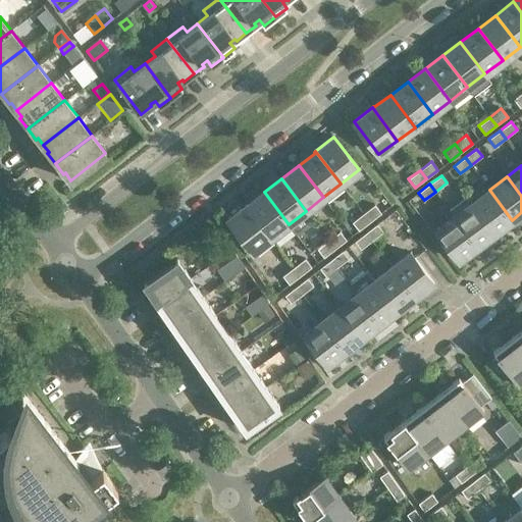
[(512,220),(489,190),(472,203),(494,233),(512,220)]
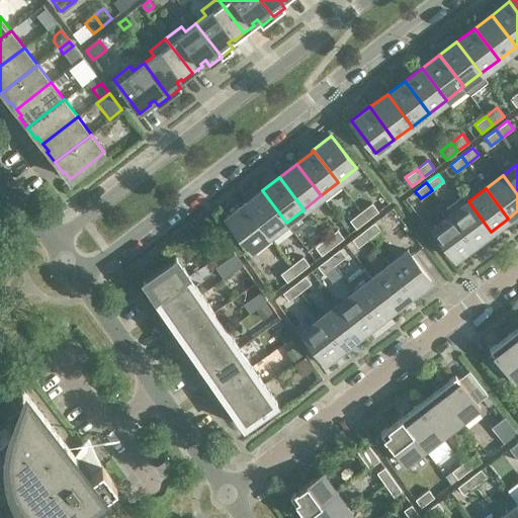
[(286,223),(262,190),(245,203),(245,202),(244,203),(269,236),(286,223)]
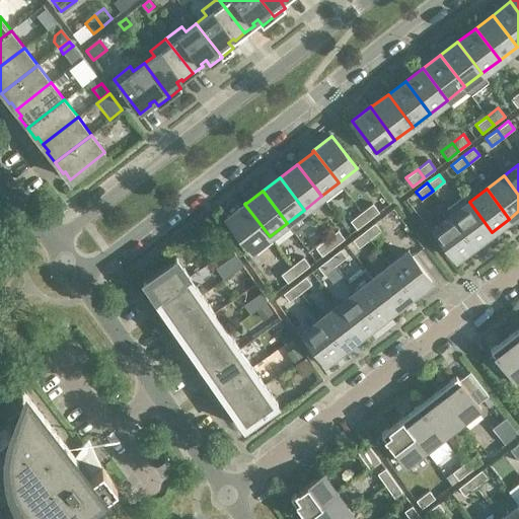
[(492,232),(469,202),(451,215),(474,245),(475,245),(474,244),(492,232)]
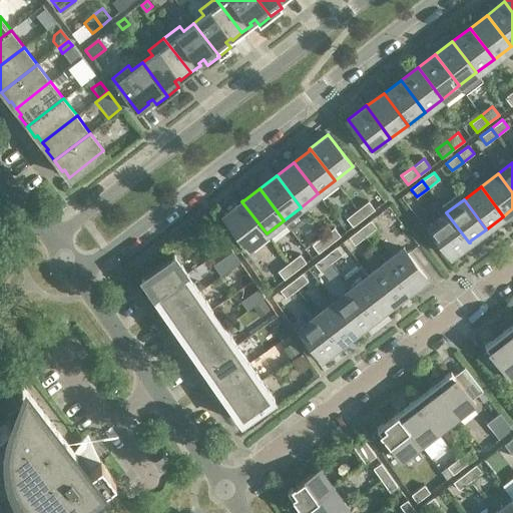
[(267,233),(241,201),(223,214),(248,247),(267,233)]
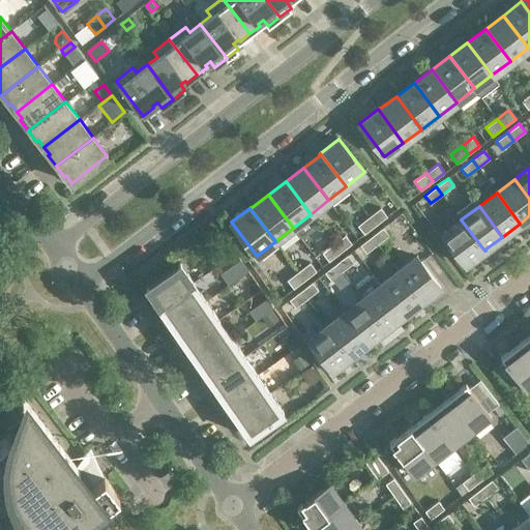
[(381,208),(369,216),(376,226),(387,216),(381,208)]
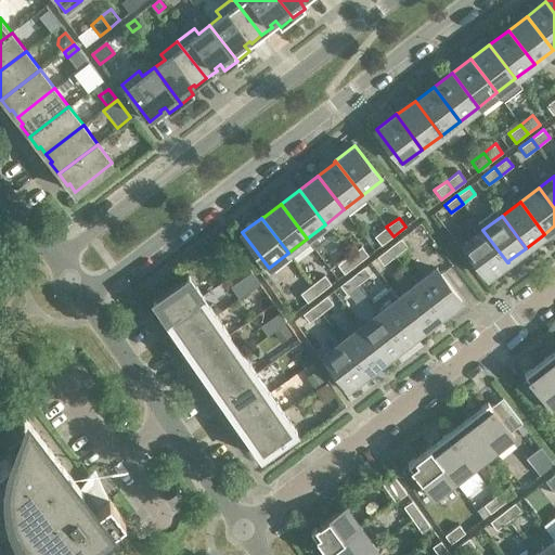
[(394,236),(386,227),(374,236),(382,245),(394,236)]
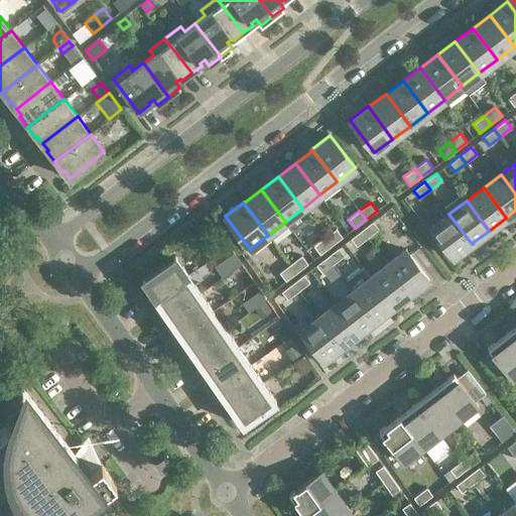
[(472,244),(448,214),(430,228),(454,258),(472,244)]
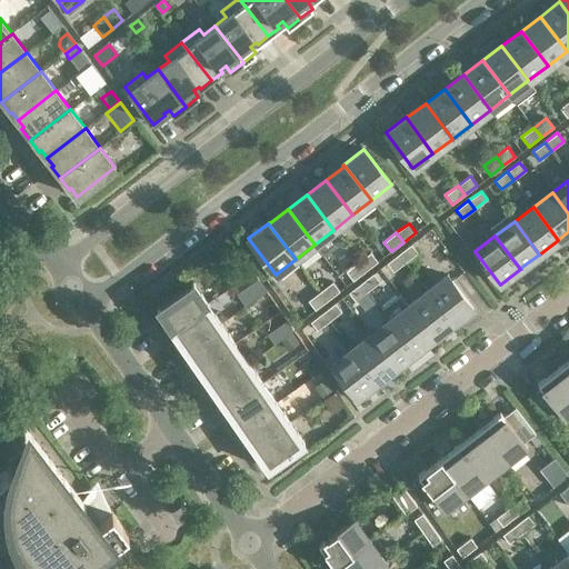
[(418,252),(411,245),(399,253),(406,262),(418,252)]
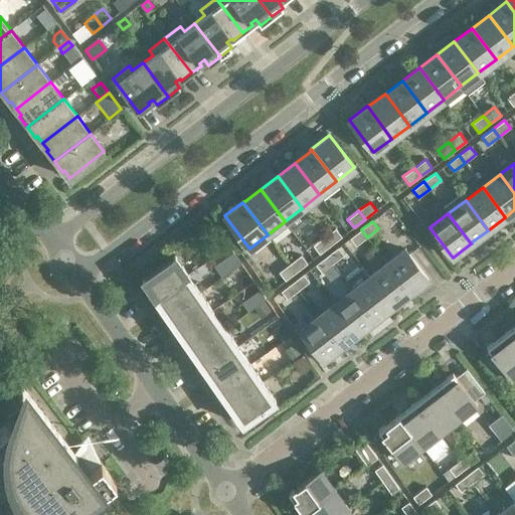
[(335,228),(324,237),(331,245),(342,236),(335,228)]
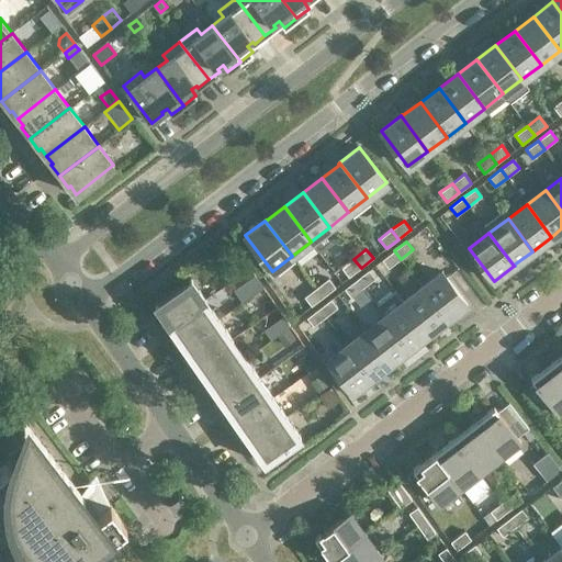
[(401,259),(394,250),(382,260),(389,268),(401,259)]
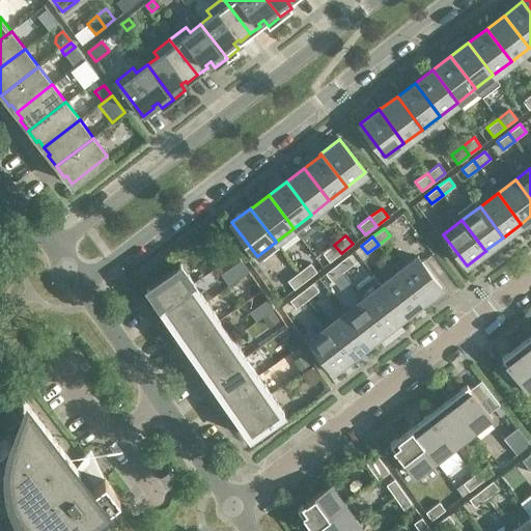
[(341,253),(334,245),(323,253),(330,261),(341,253)]
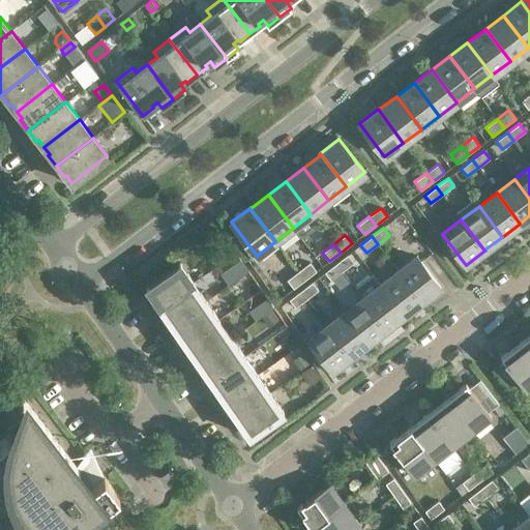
[(354,263),(348,255),(336,264),(343,271),(354,263)]
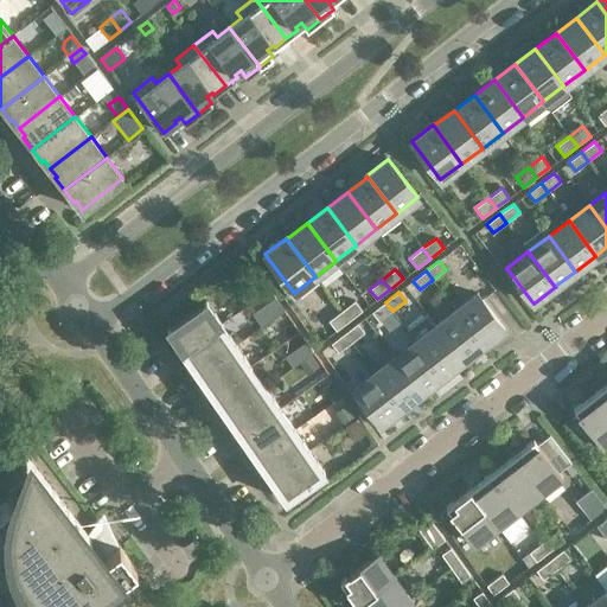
[(477,294),(455,311),(484,346),(505,330),(477,294)]
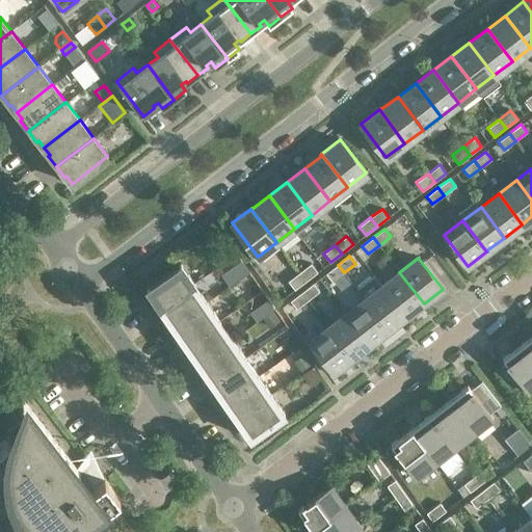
[(311,263),(299,272),(306,281),(318,272),(311,263)]
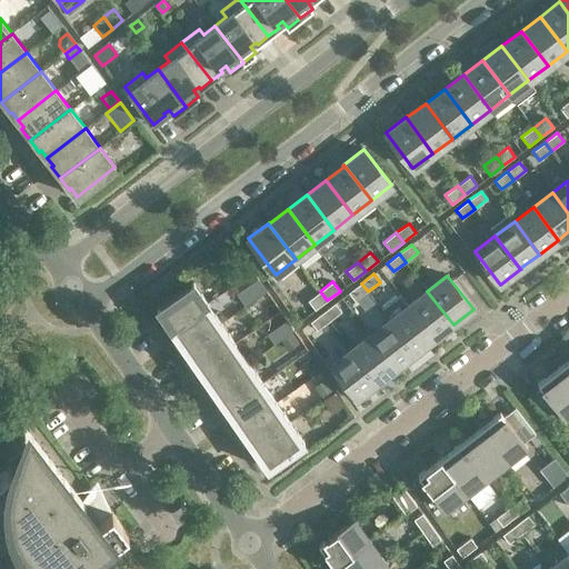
[(156,308),(171,329),(208,303),(193,282),(156,308)]
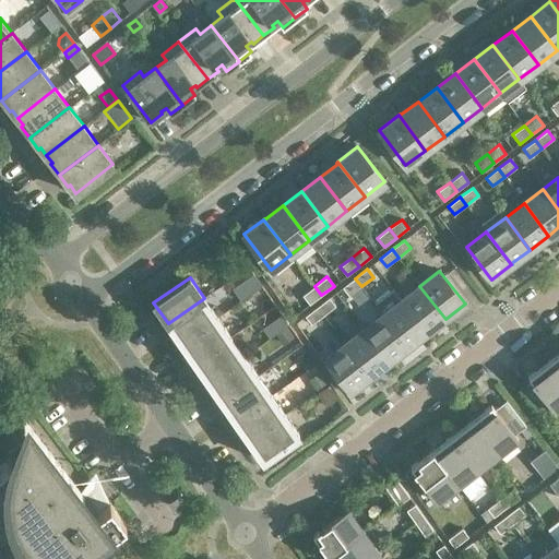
[(251,277),(240,285),(248,296),(259,288),(251,277)]
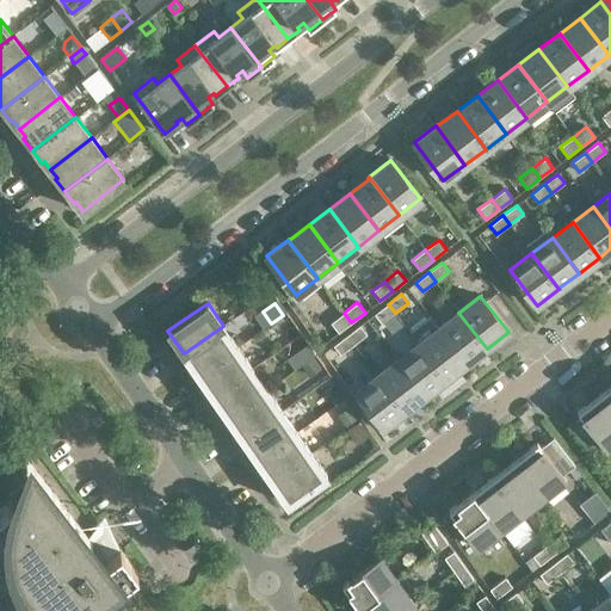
[(395,313),(388,304),(375,314),(381,323),(395,313)]
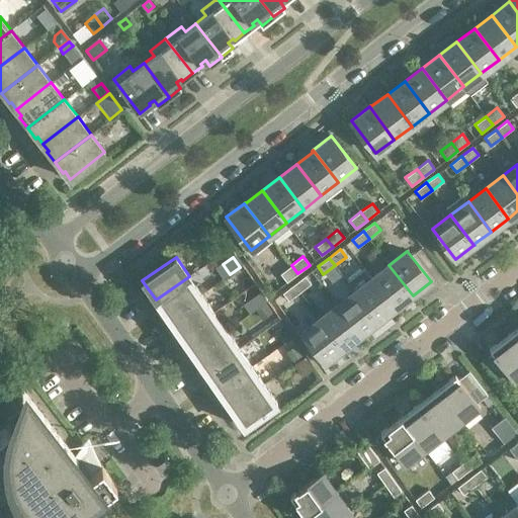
[(297,273),(291,265),(280,273),(286,282),(297,273)]
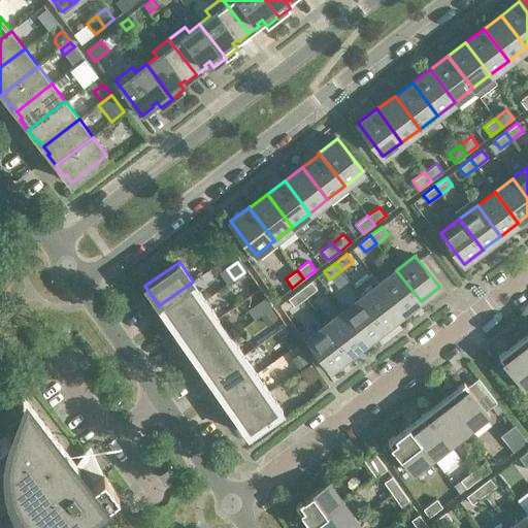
[(421,301),(396,270),(378,284),(402,314),(419,300),(420,301),(421,301)]
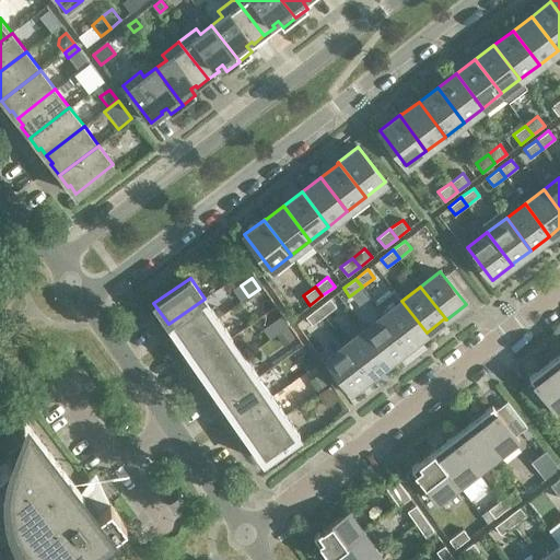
[(218,318),(205,299),(168,324),(182,343),(218,318)]
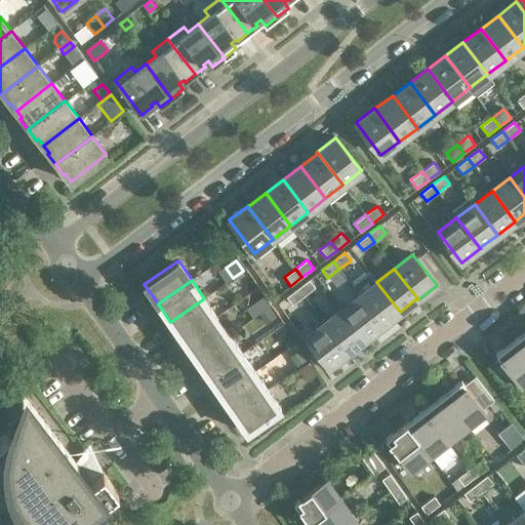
[(315,287),(310,280),(297,288),(304,296),(315,287)]
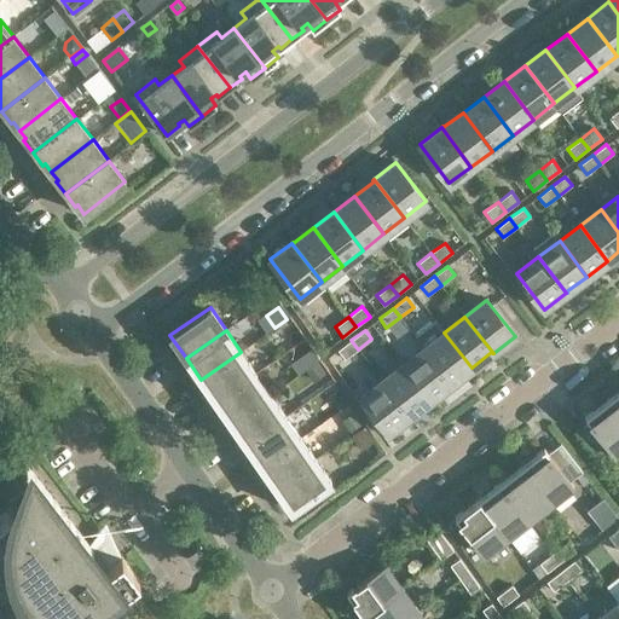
[(472,368),(444,333),(423,348),(451,383),(472,368)]
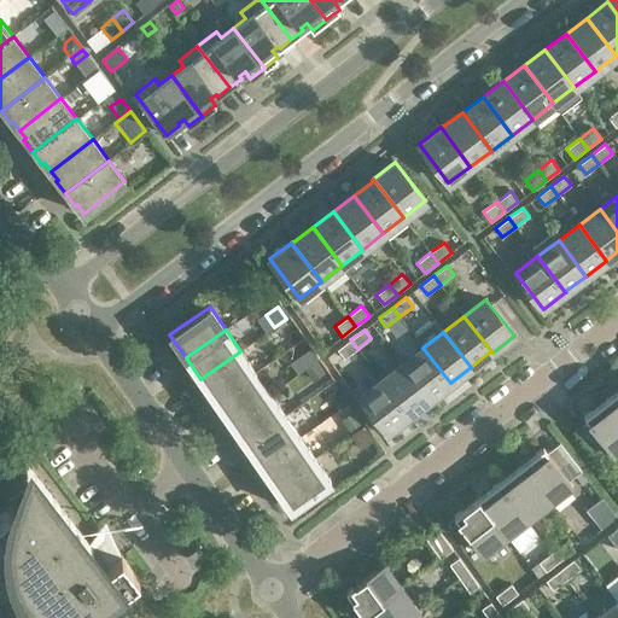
[(357,349),(350,339),(337,350),(344,359),(357,349)]
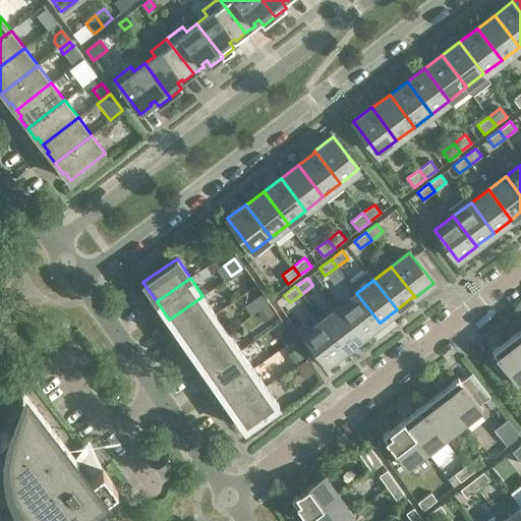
[(380,323),(356,293),(339,306),(362,336),(380,323)]
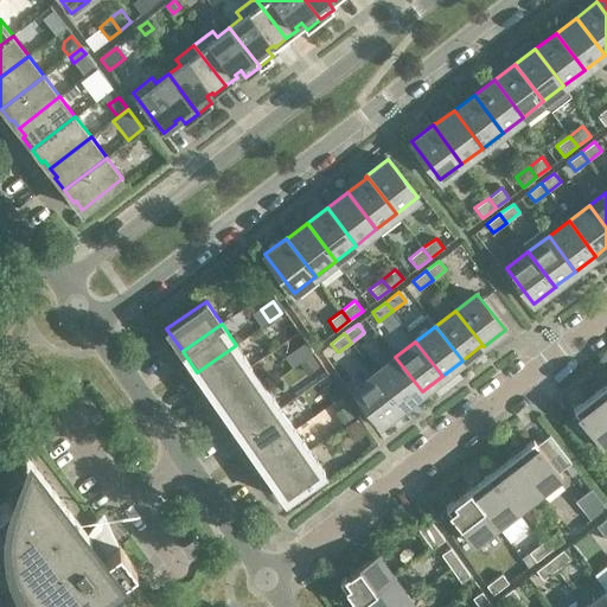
[(251,365),(236,345),(197,372),(211,394),(251,365)]
